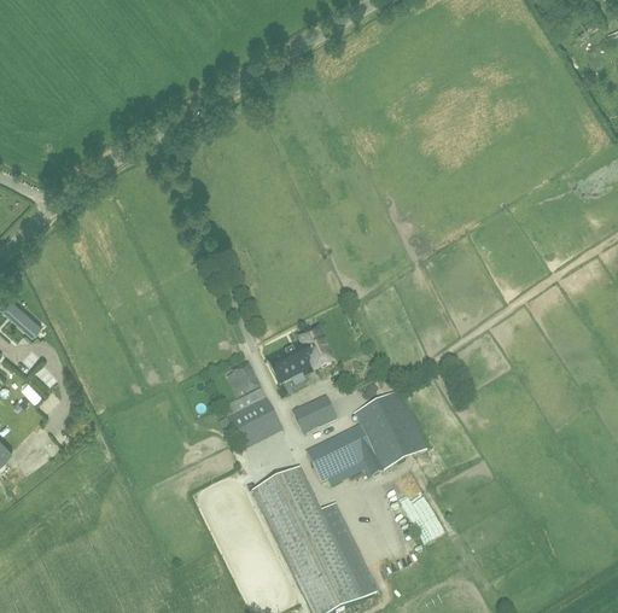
[(42,323),(10,296),(0,307),(33,334),(42,323)]
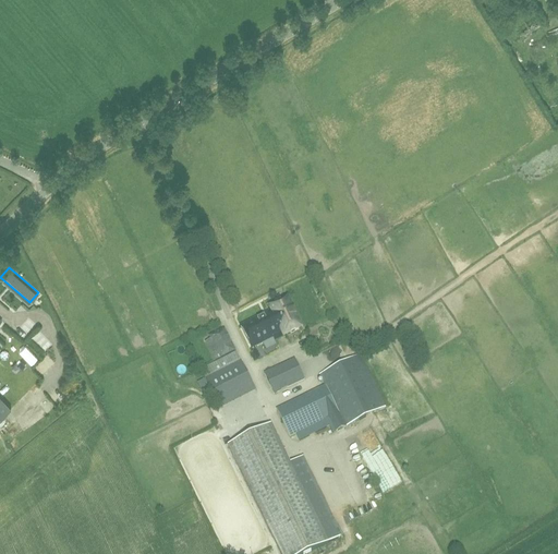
[(302,324),(287,293),(269,303),(271,306),(240,322),(252,345),(282,329),(284,333),(302,324)]
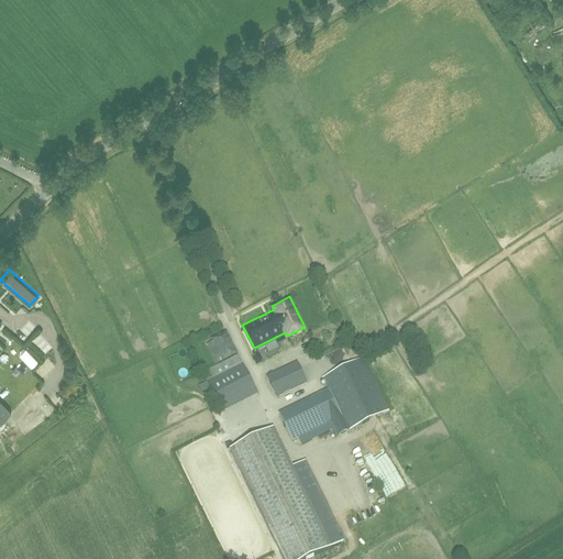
[(222,357),(236,350),(225,329),(212,336),(222,357)]
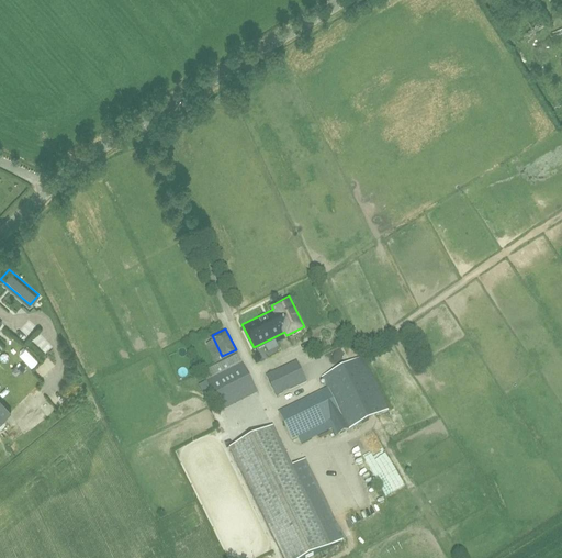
[(222,409),(258,390),(243,359),(237,350),(202,368),(206,378),(222,409)]
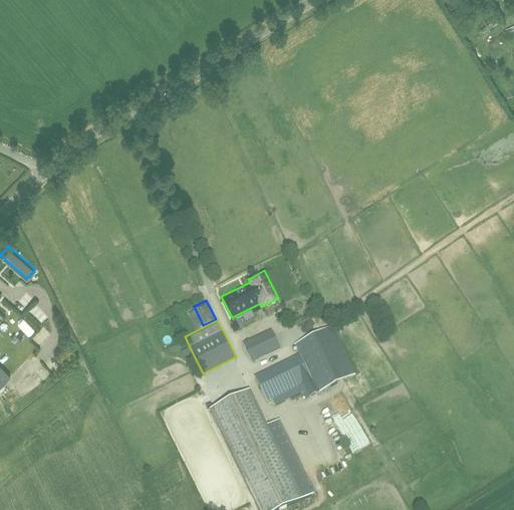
[(300,353),(255,375),(266,398),(302,380),(309,394),(354,371),(331,324),(294,341),(300,353)]
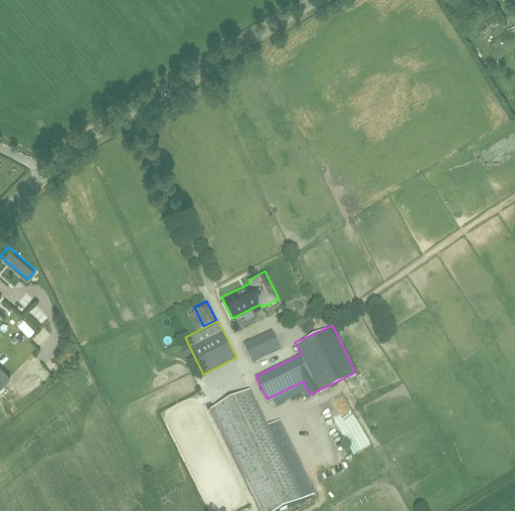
[(281,346),(272,328),(244,341),(252,359),(281,346)]
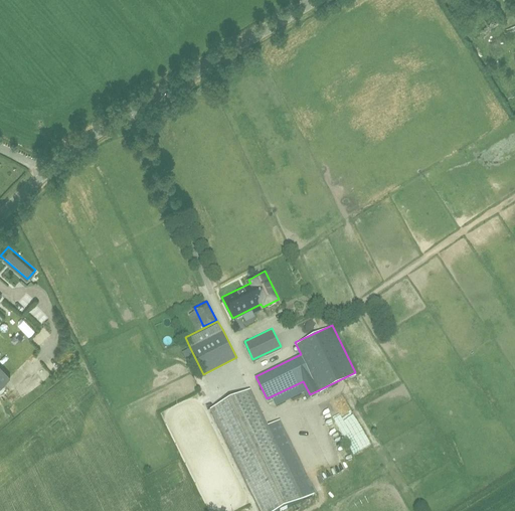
[(0,382),(9,374),(0,365),(0,382)]
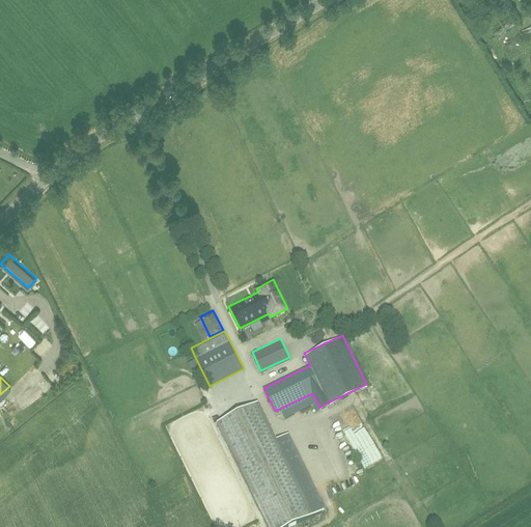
[(330,414),(337,435),(359,427),(358,424),(366,422),(358,397),(343,403),(345,409),(330,414)]
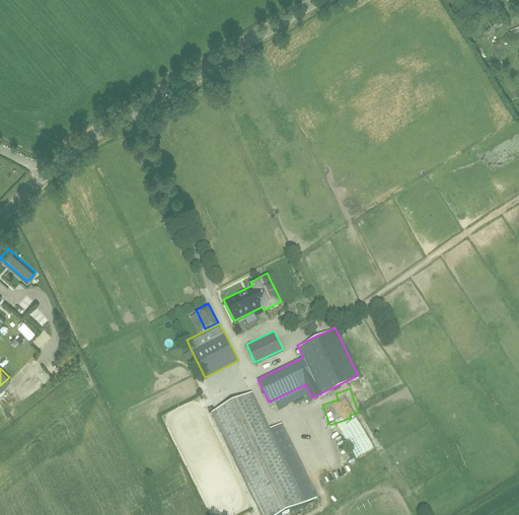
[(252,391),(213,413),(268,514),(280,514),(310,499),(252,391)]
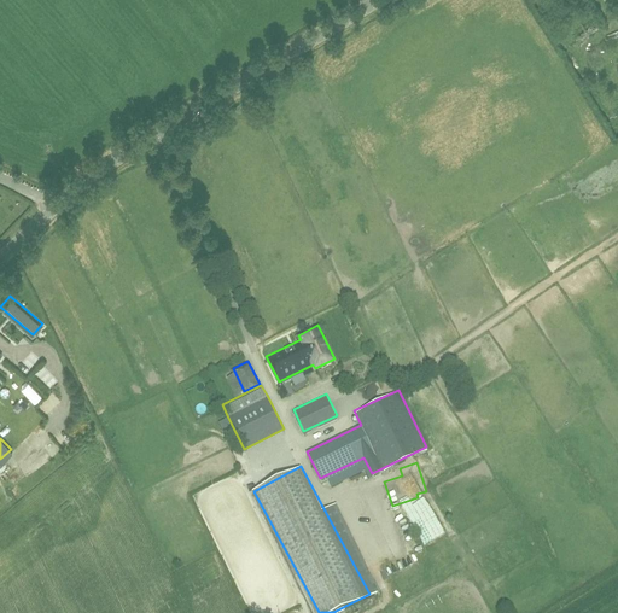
[(369,490),(362,494),(367,505),(375,501),(369,490)]
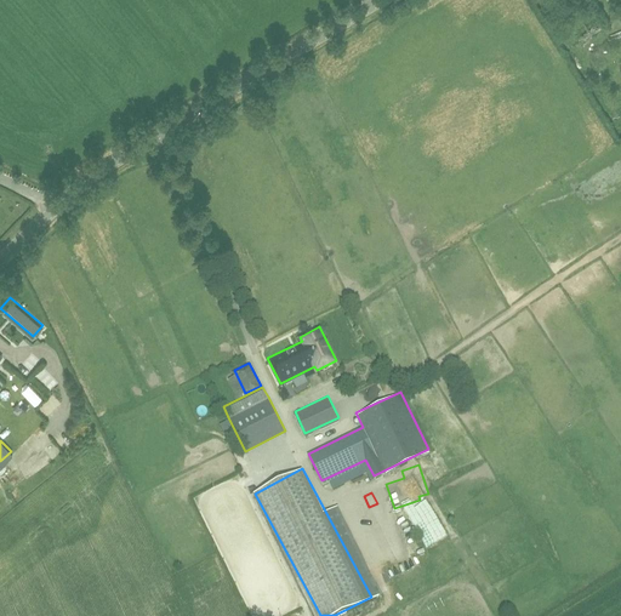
[(408,537),(393,542),(396,549),(410,545),(408,537)]
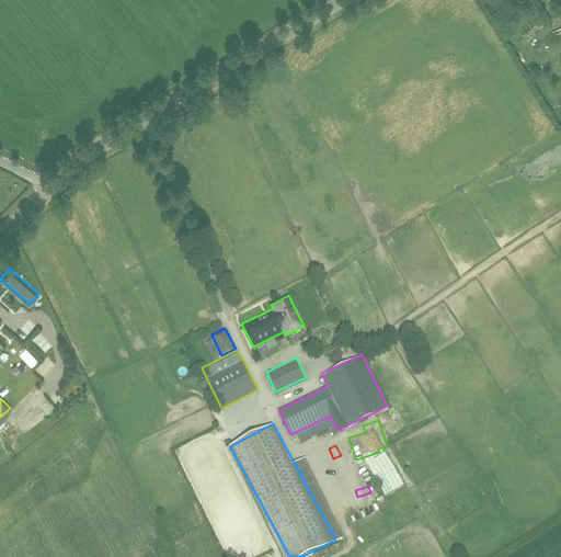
[(359,510),(363,516),(371,512),(368,506),(359,510)]
